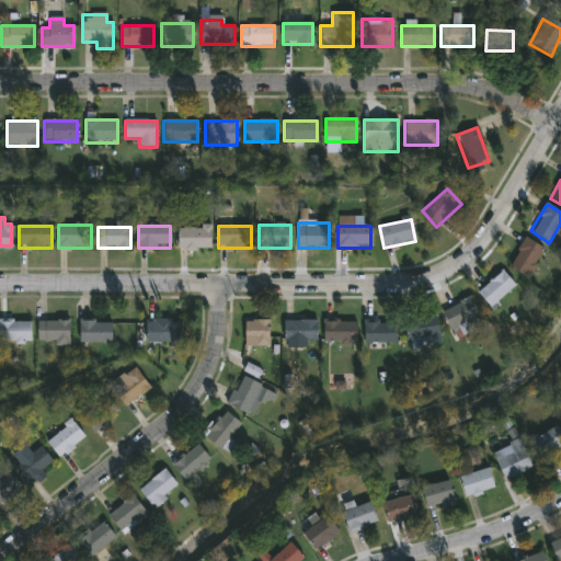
[(179,250),(179,227),(212,227),(212,250),(179,250)]
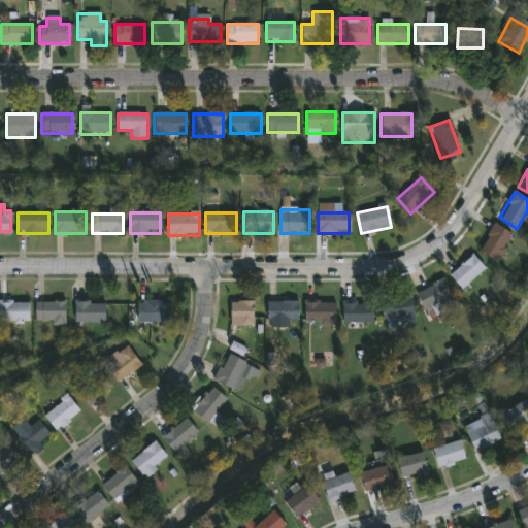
[(513,235),(496,261),(479,250),(495,224),(513,235)]
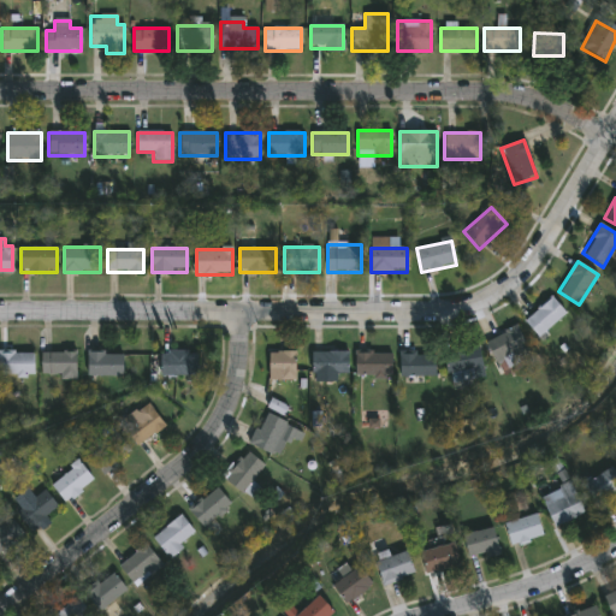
[(566,314),(539,338),(525,323),(552,298),(566,314)]
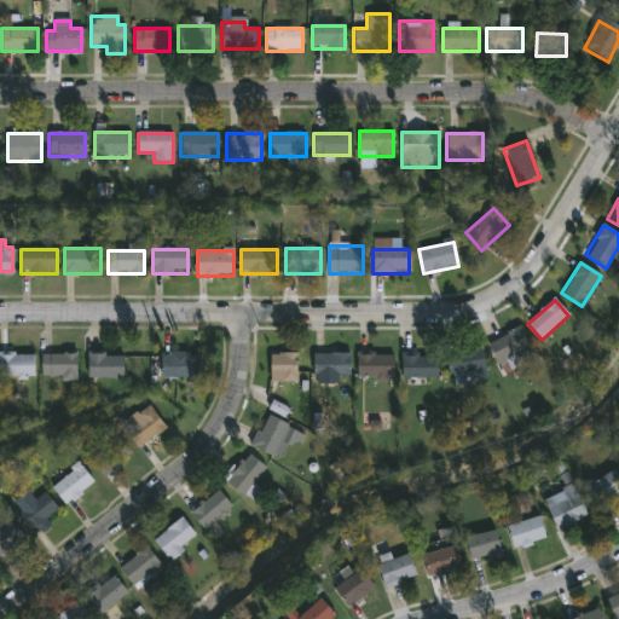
[(498,365),(490,345),(515,334),(527,363),(508,371),(504,362),(498,365)]
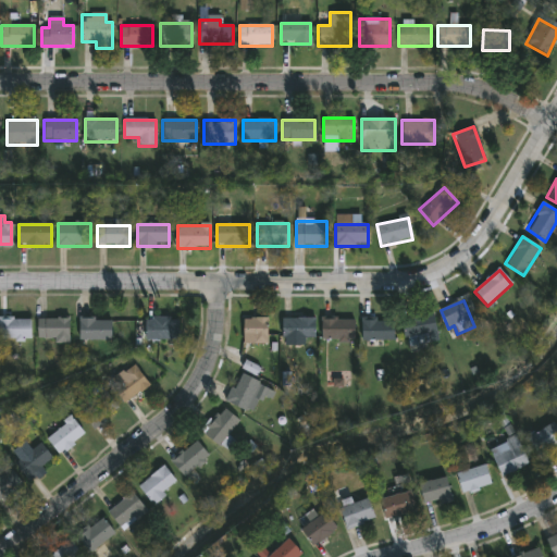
[(435,343),(405,343),(405,316),(435,316),(435,343)]
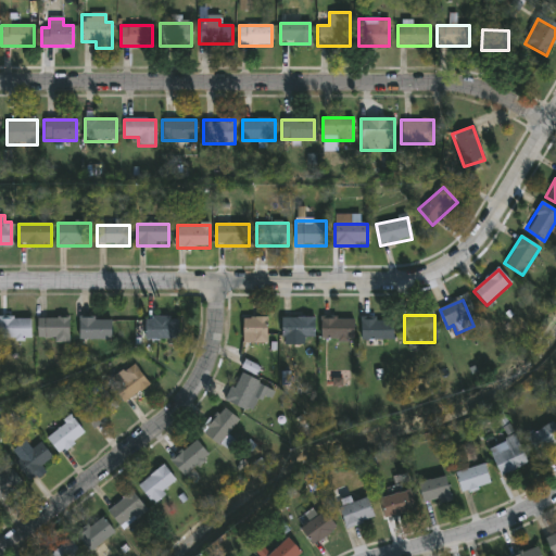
[(0,318),(30,318),(30,341),(0,341),(0,318)]
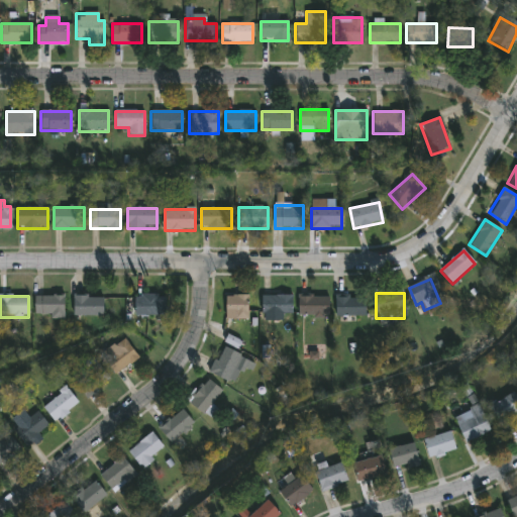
[(64,296),(64,318),(34,318),(34,296),(64,296)]
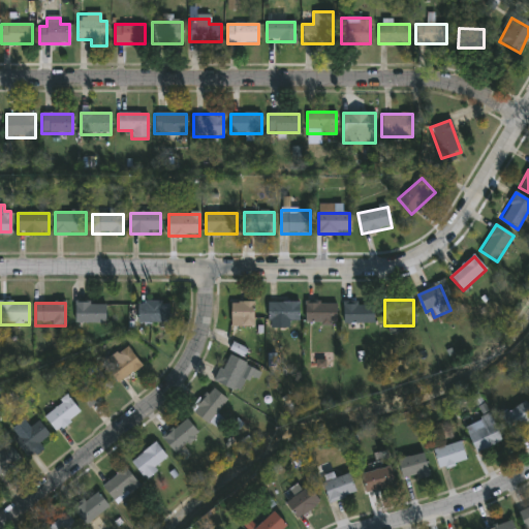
[(137,303),(168,303),(168,323),(137,323),(137,303)]
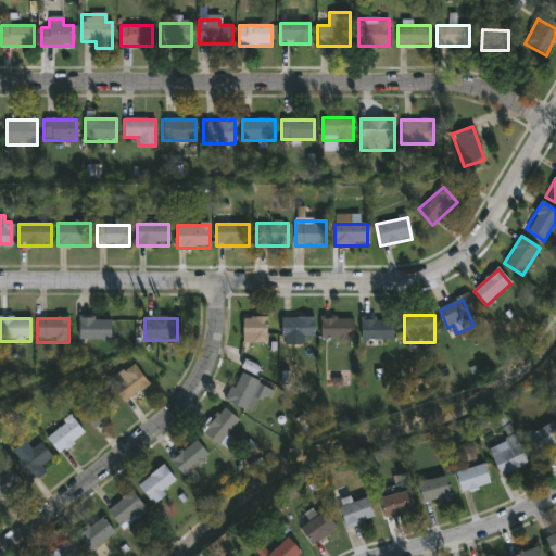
[(242,344),(242,318),(266,318),(266,344),(242,344)]
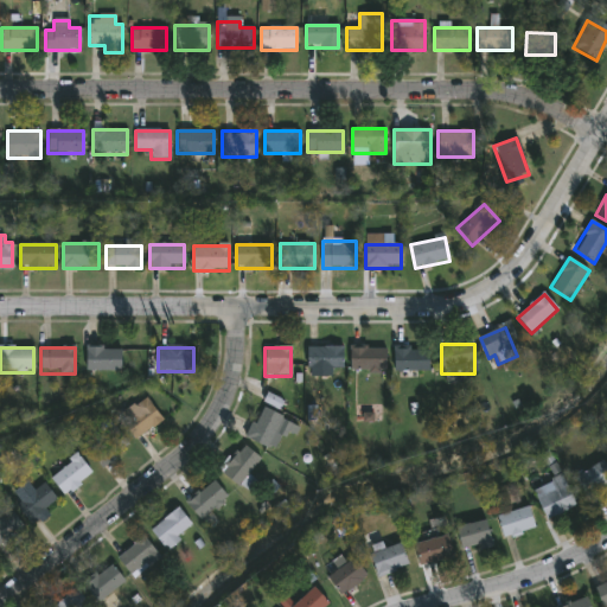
[(307,369),(307,347),(343,347),(343,369),(307,369)]
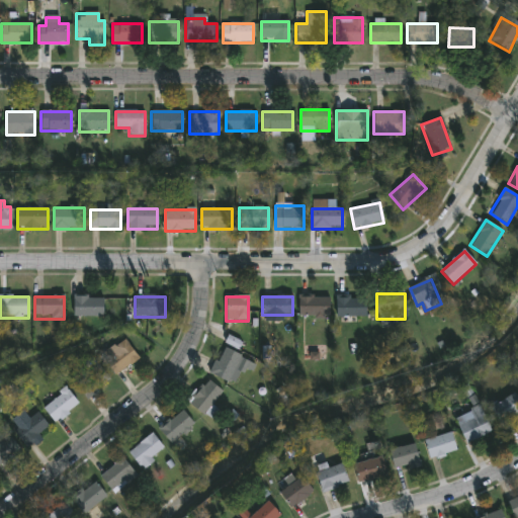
[(329,296),(329,317),(298,317),(298,296),(329,296)]
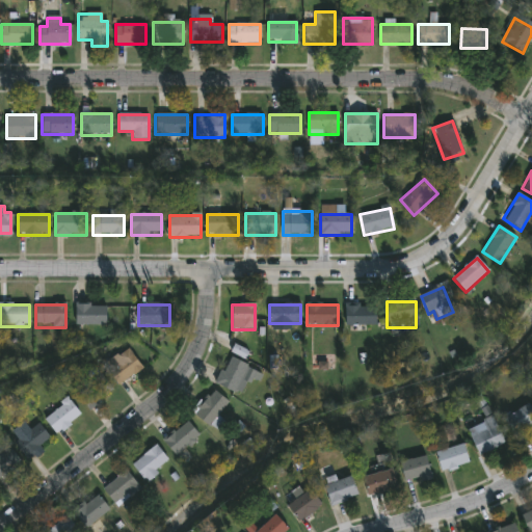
[(75,325),(75,306),(106,306),(106,325),(75,325)]
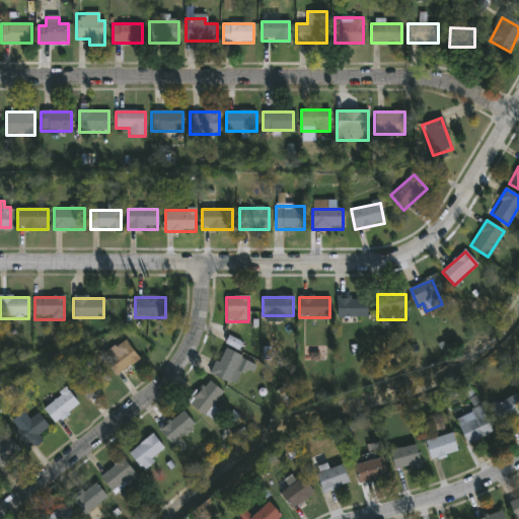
[(337,318),(337,299),(367,299),(367,318),(337,318)]
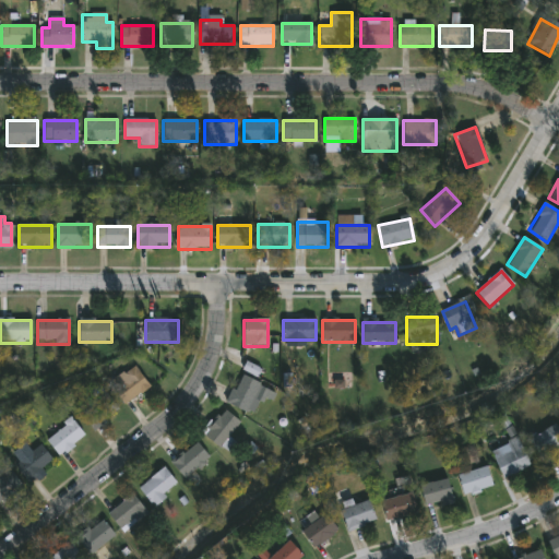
[(150,387),(123,405),(108,385),(133,366),(150,387)]
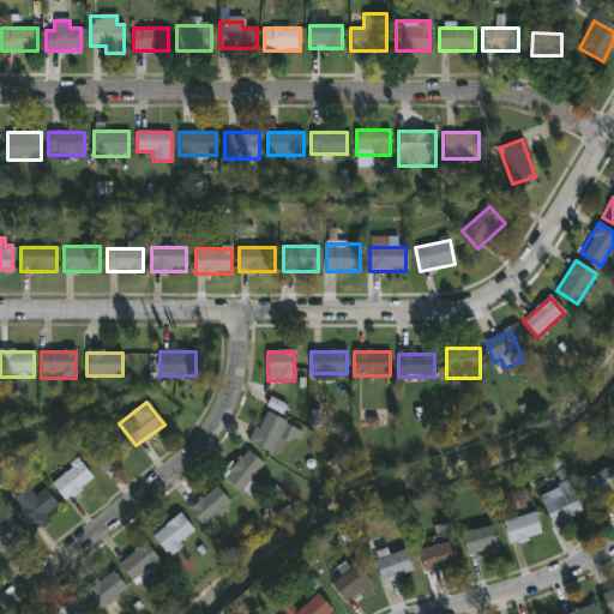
[(271,455),(247,443),(264,409),(288,422),(271,455)]
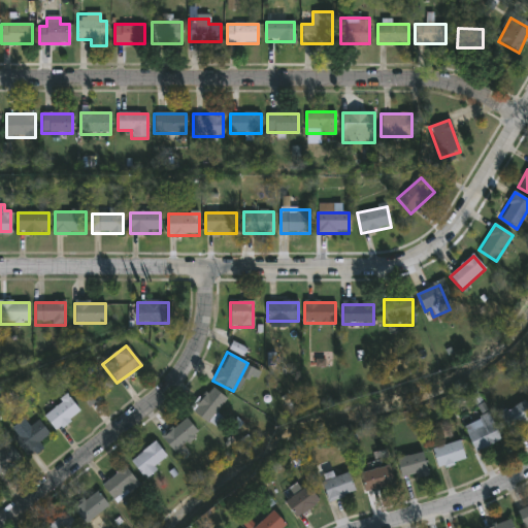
[(89,407),(74,391),(97,370),(111,387),(89,407)]
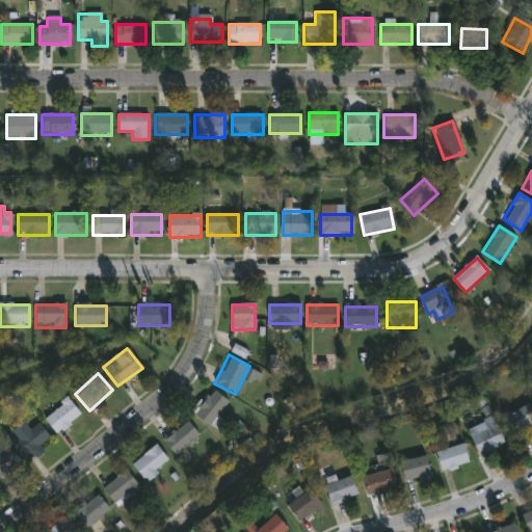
[(203,424),(194,404),(218,394),(227,414),(203,424)]
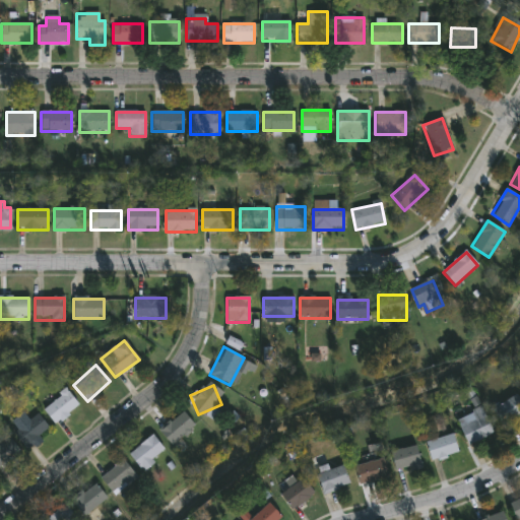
[(43,410),(67,391),(78,406),(55,425),(43,410)]
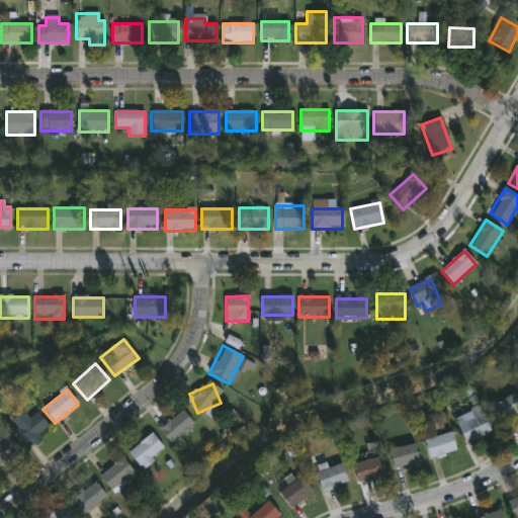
[(517,414),(503,425),(491,409),(513,394),(517,400),(517,414)]
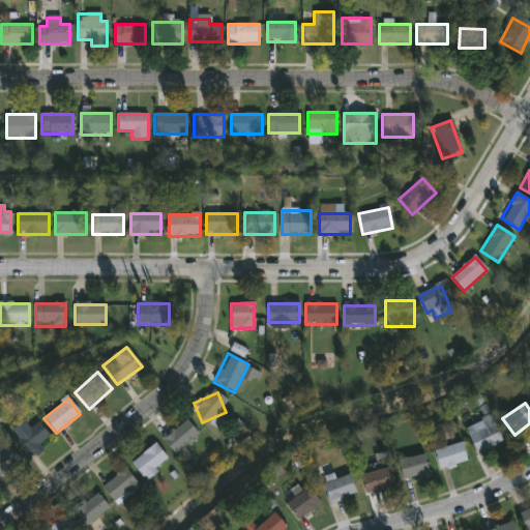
[(477,454),(465,429),(490,416),(503,442),(477,454)]
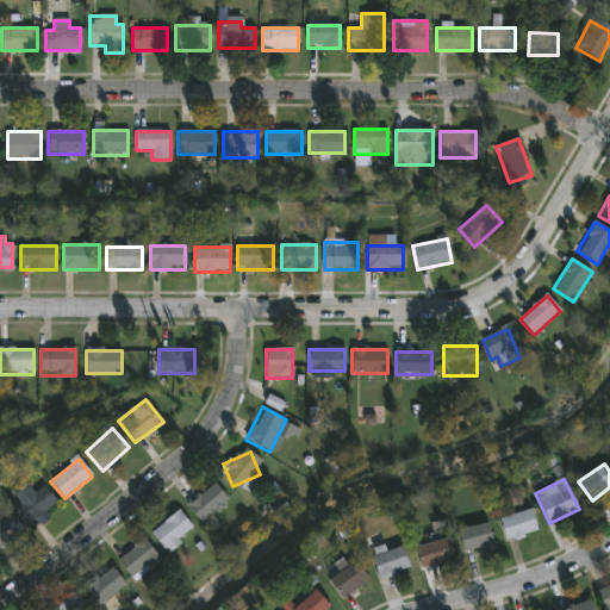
[(203,524),(187,506),(213,483),(229,500),(203,524)]
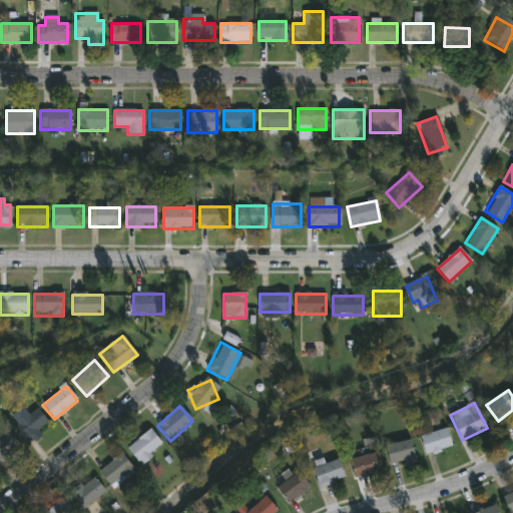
[(13,425),(39,410),(48,427),(23,442),(13,425)]
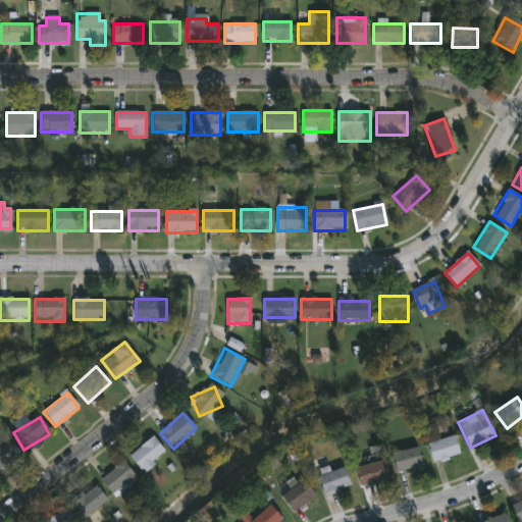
[(128,456),(153,437),(166,454),(142,473),(128,456)]
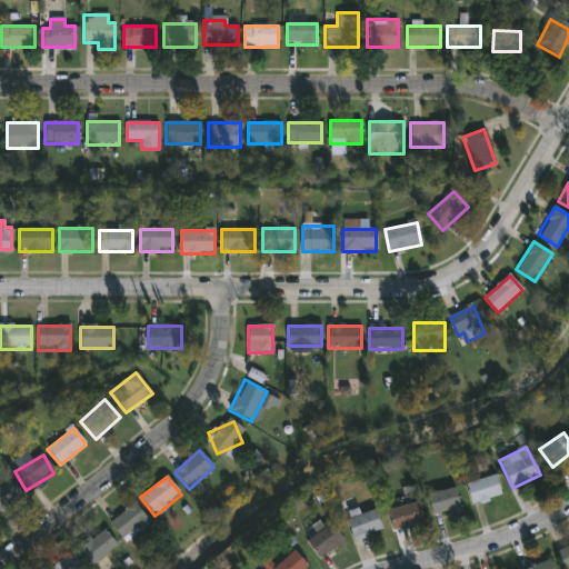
[(501,498),(471,505),(466,483),(497,477),(501,498)]
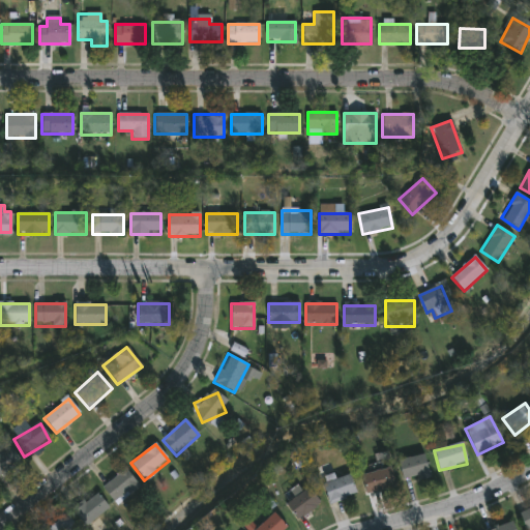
[(0,477),(0,452),(8,446),(20,463),(0,477)]
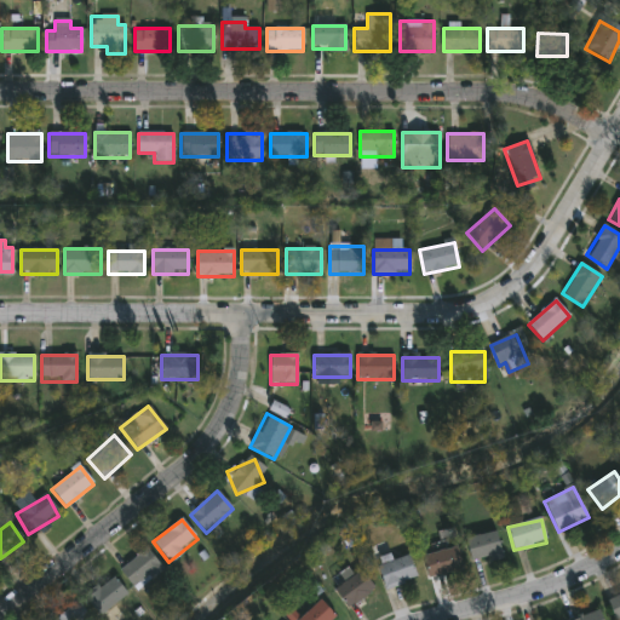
[(466,540),(495,532),(503,556),(472,564),(466,540)]
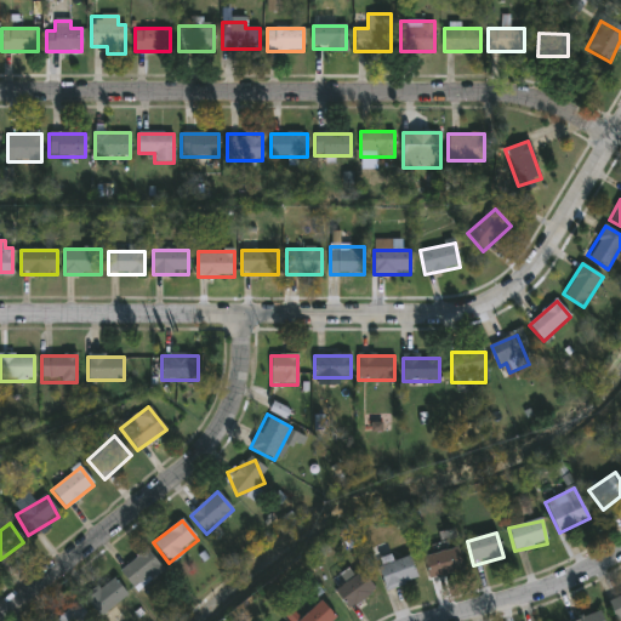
[(463,570),(429,580),(423,558),(457,548),(463,570)]
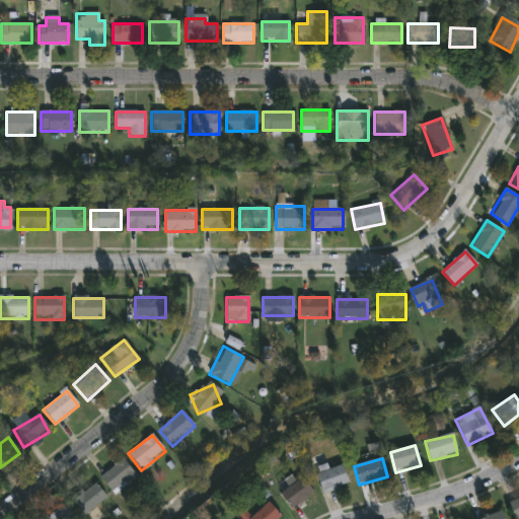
[(99,476),(122,459),(137,476),(115,495),(99,476)]
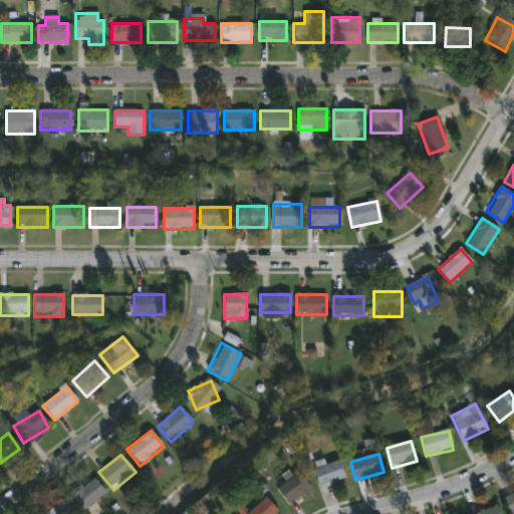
[(345,479),(319,489),(312,470),(338,460),(345,479)]
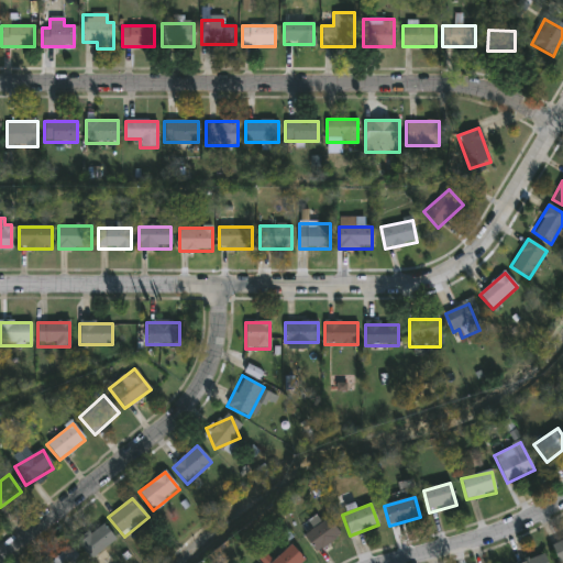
[(304,536),(329,518),(340,536),(316,553),(304,536)]
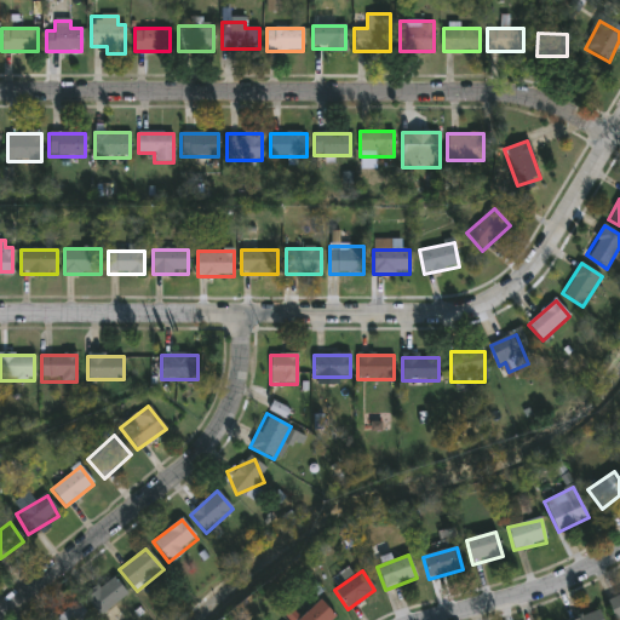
[(127,596),(97,618),(84,600),(114,577),(127,596)]
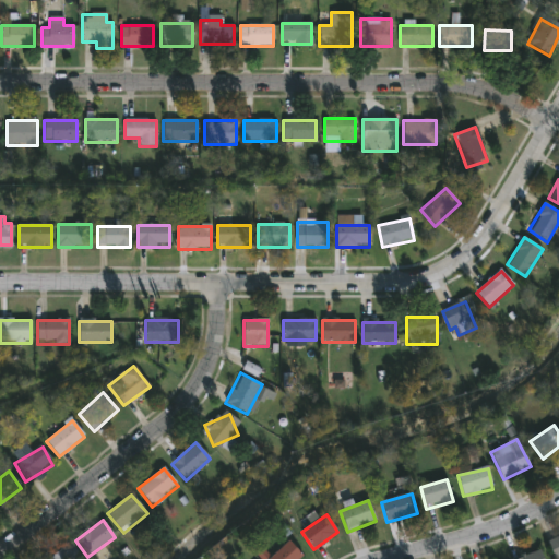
[(300,558),(270,558),(288,542),(304,557),(300,558)]
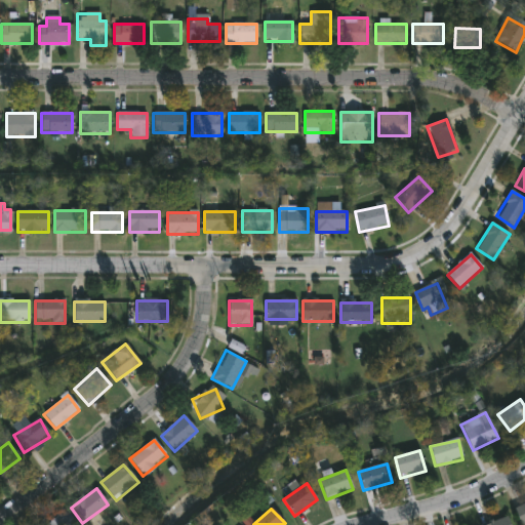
[(45,524),(68,511),(76,524),(45,524)]
